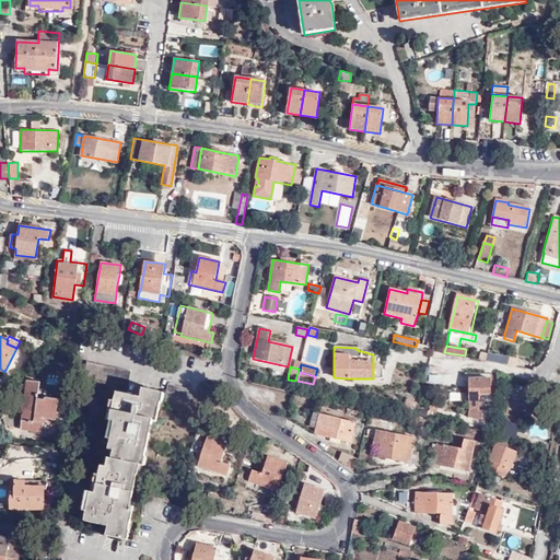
[(490,378),(468,380),(468,418),(481,418),(481,411),(479,410),(479,394),(490,394),(490,378)]
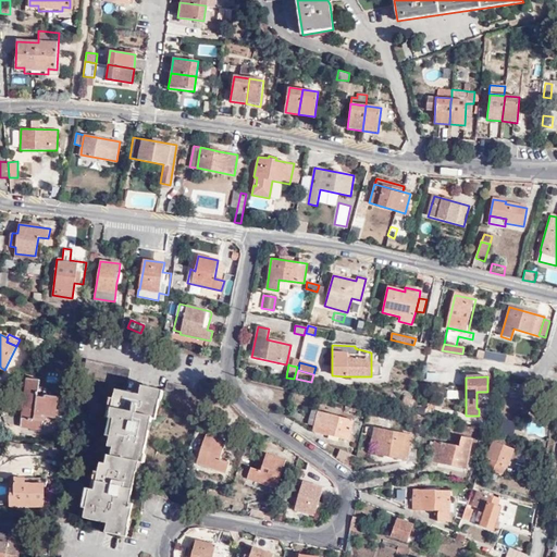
[(27,378),(20,426),(41,430),(44,416),(56,418),(59,397),(47,396),(46,398),(38,397),(41,380),(27,378)]
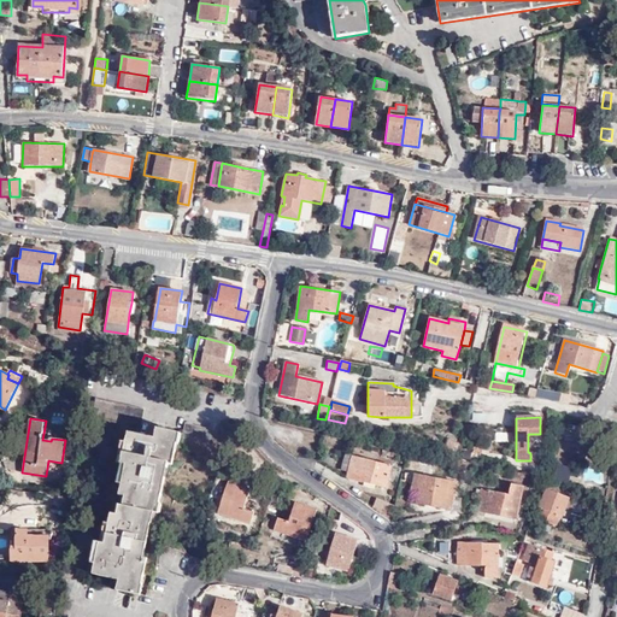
[(129,500),(127,507),(154,513),(159,513),(169,465),(175,466),(180,445),(175,442),(176,434),(157,429),(156,435),(133,430),(127,462),(133,462),(124,499),(129,500)]
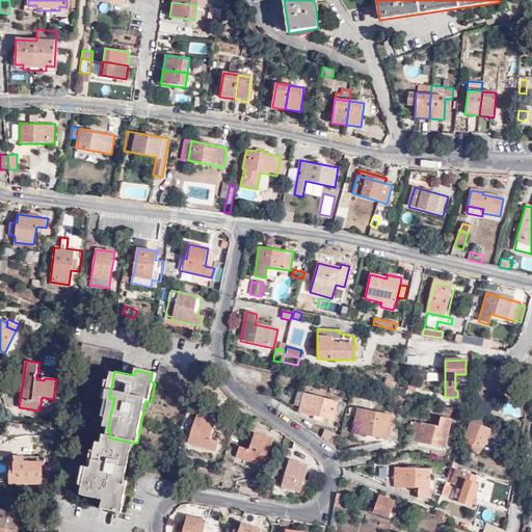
[(387,379),(381,389),(391,394),(396,383),(387,379)]
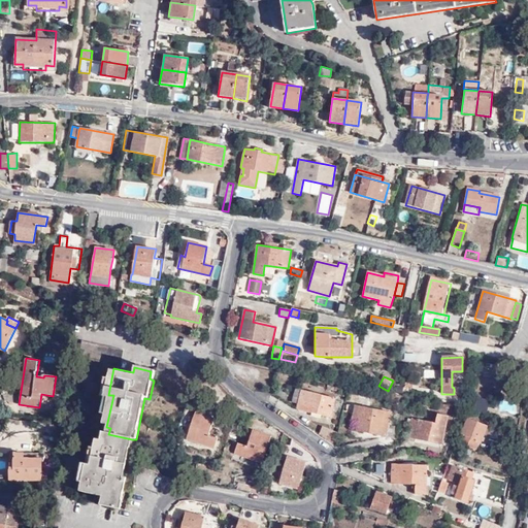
[(295,389),(293,399),(298,401),(297,404),(296,408),(323,416),(330,418),(334,399),(295,389)]
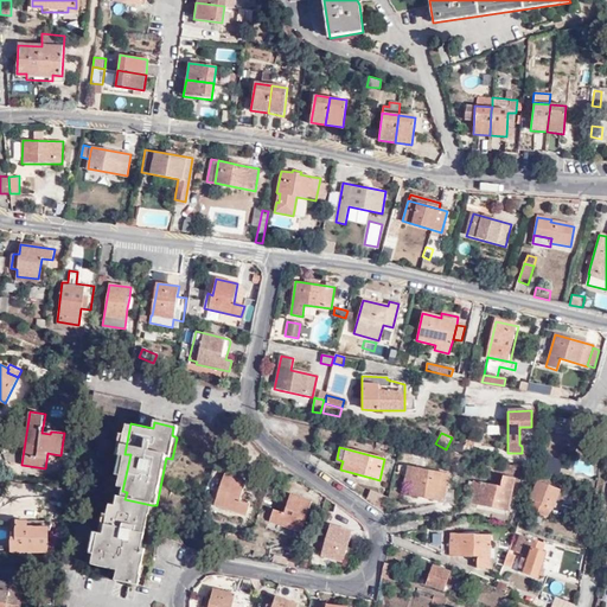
[(320,448),(315,455),(325,461),(330,453),(320,448)]
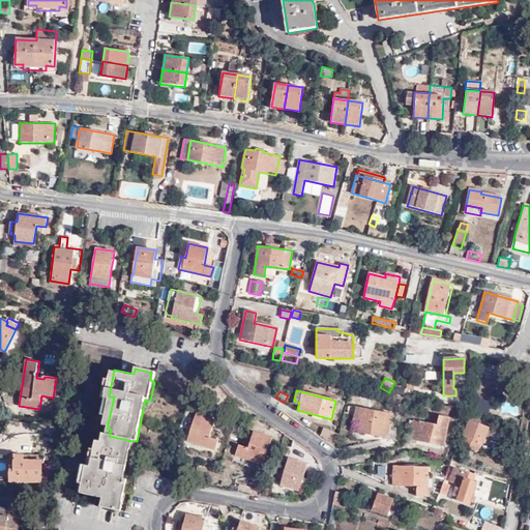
[(478,399),(475,411),(488,414),(491,402),(478,399)]
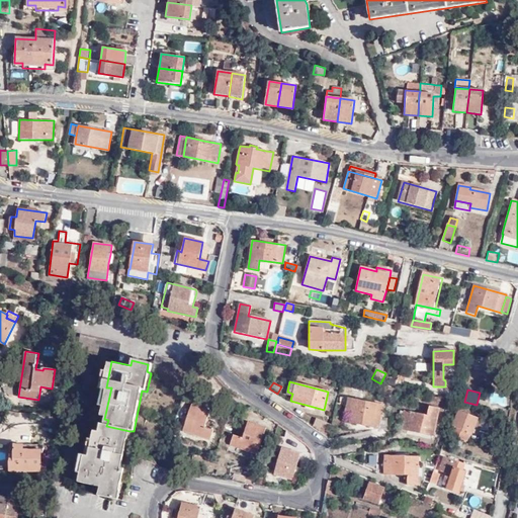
[(348,399),(345,412),(350,413),(348,422),(384,429),(387,419),(380,417),(382,405),(348,399)]
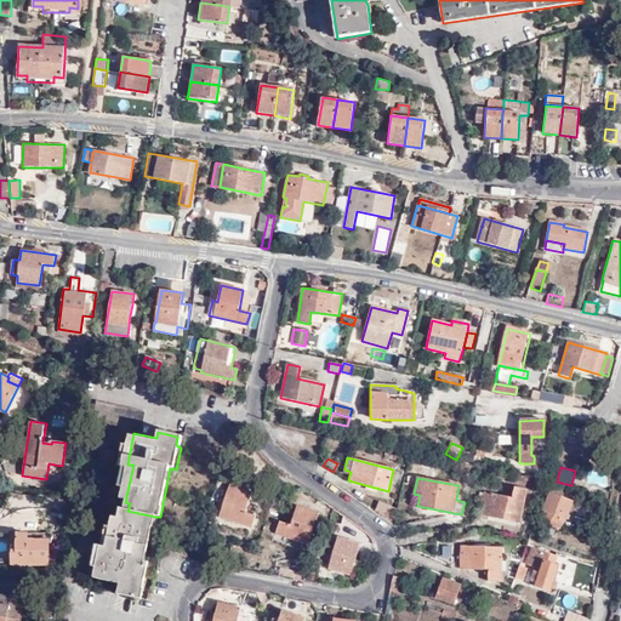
[(251,493),(231,484),(220,514),(251,527),(255,517),(244,511),(251,493)]
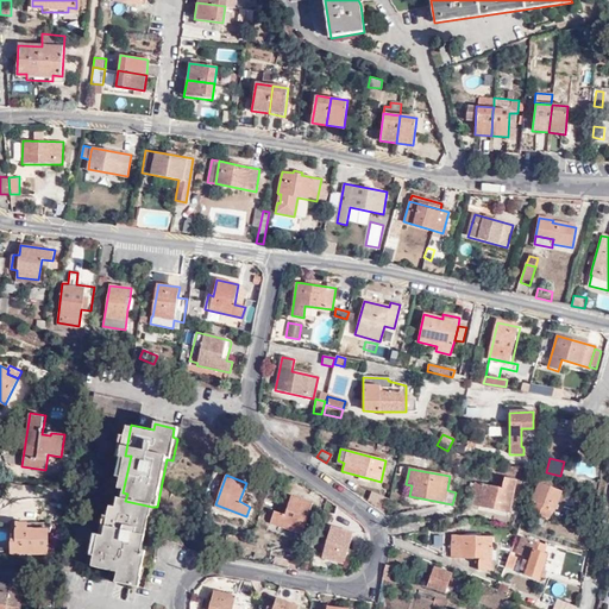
[(500,488),(475,482),(469,503),(509,513),(516,479),(502,477),(500,488)]
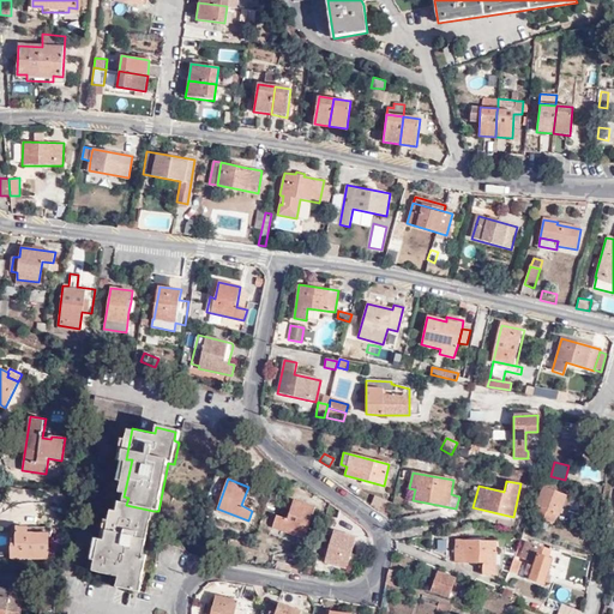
[(565,497),(543,488),(535,507),(537,509),(535,516),(552,523),(554,516),(558,516),(565,497)]
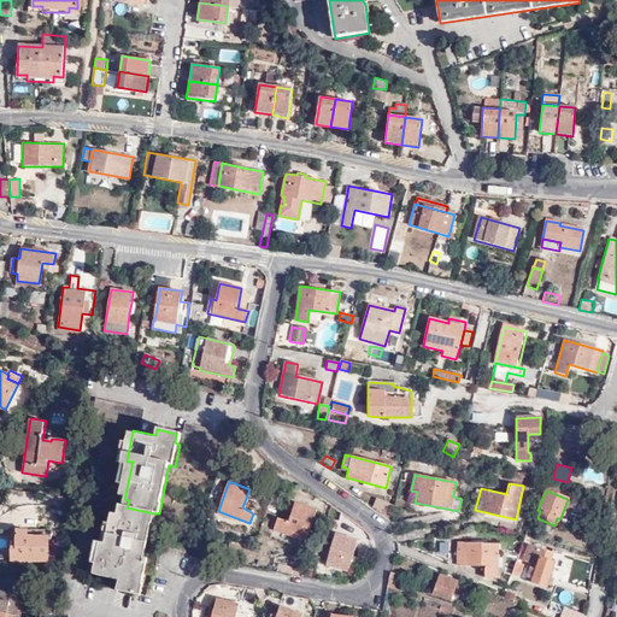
[(371,509),(391,522),(394,506),(376,498),(371,509)]
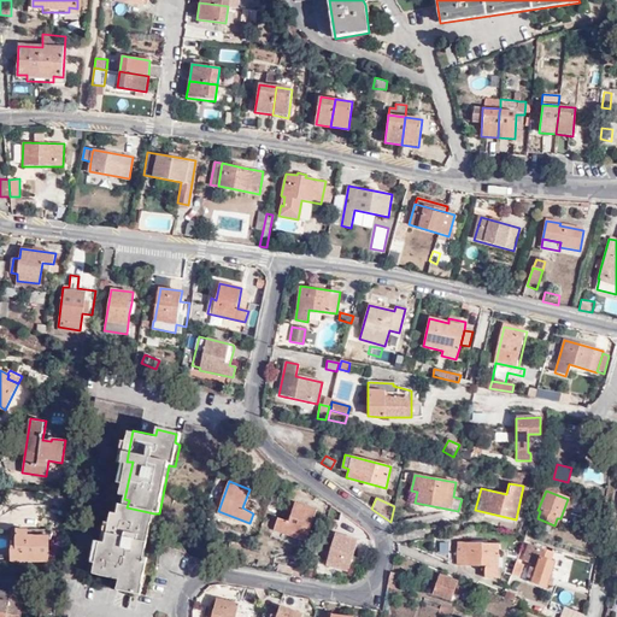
[(291,521),(277,516),(274,528),(305,540),(316,509),(297,503),(291,521)]
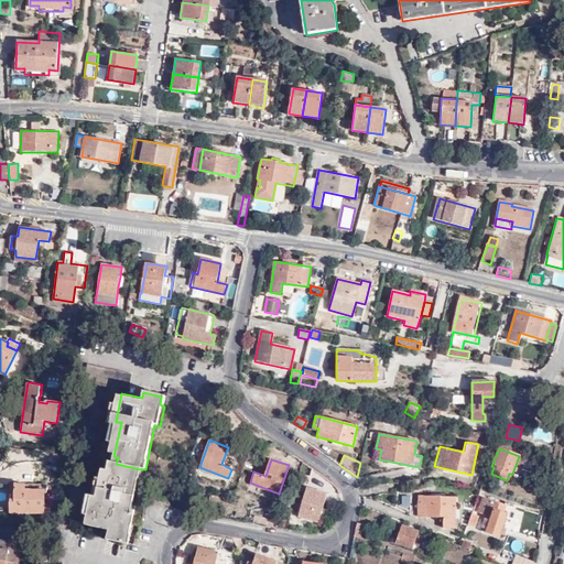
[(144,479),(139,478),(141,469),(116,464),(115,473),(106,472),(100,498),(97,497),(89,527),(115,531),(112,541),(129,545),(131,537),(136,538),(141,512),(137,511),(144,479)]
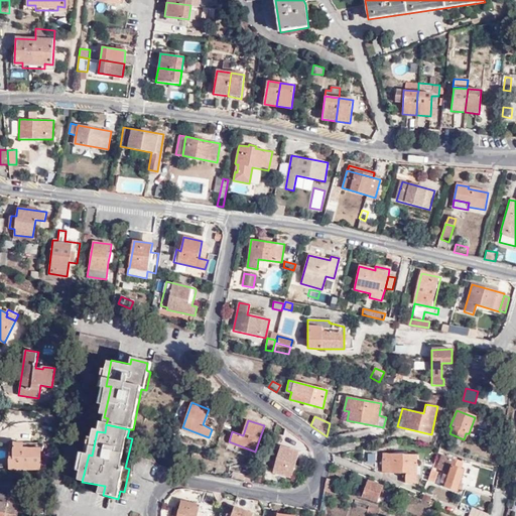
[(25,441),(12,440),(9,468),(40,471),(42,448),(25,446),(25,441)]
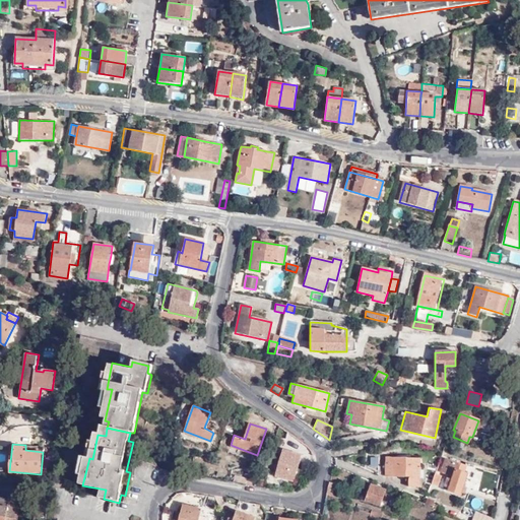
[(302,456),(283,450),(275,475),(295,481),(302,456)]
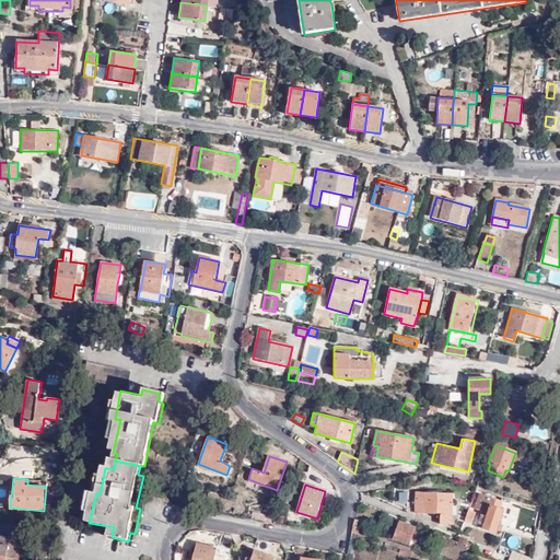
[(452,491),(416,491),(416,512),(440,512),(440,523),(452,523),(452,491)]
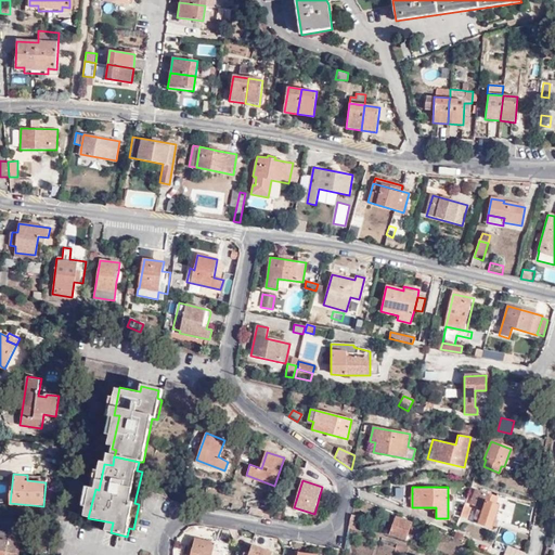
[(476,488),(473,497),(482,500),(483,501),(483,502),(481,504),(480,503),(475,519),(478,520),(478,523),(491,528),(499,504),(494,503),(498,497),(476,488)]
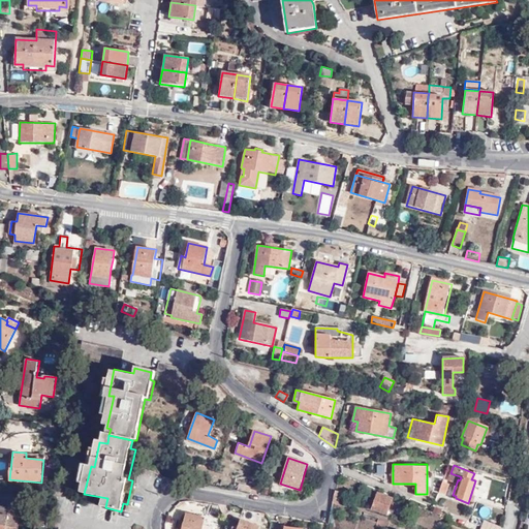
[(441,481),(438,492),(443,493),(447,483),(441,481)]
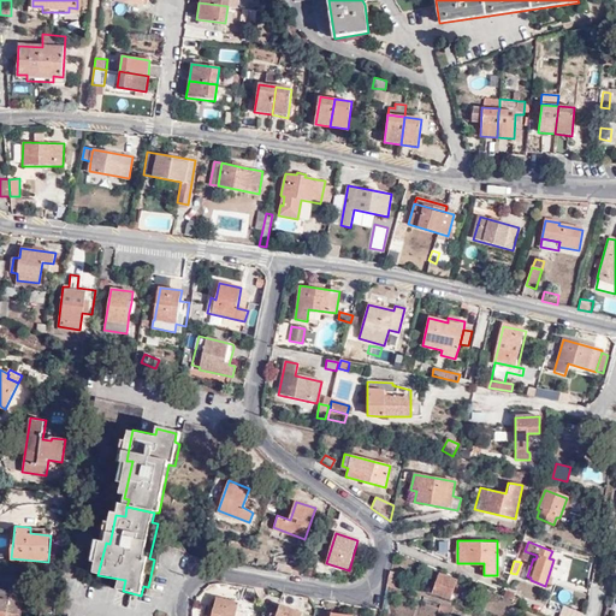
[(389,573),(386,586),(395,587),(398,574),(389,573)]
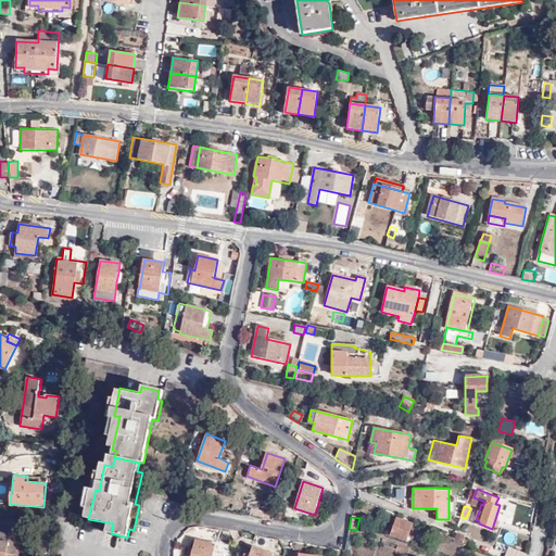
[(412,523),(396,518),(390,533),(405,539),(412,523)]
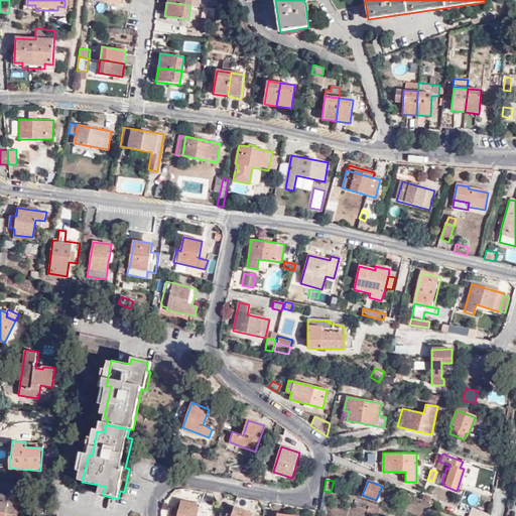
[(0,492),(0,515),(17,515),(18,513),(22,493),(10,491),(9,494),(0,492)]
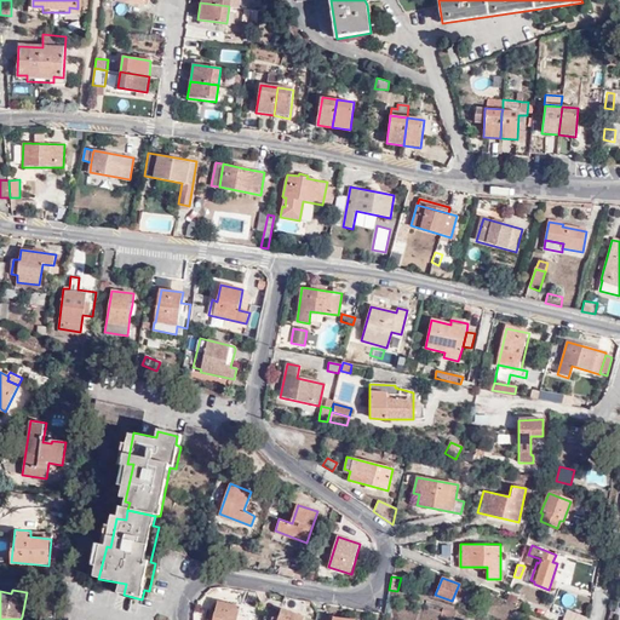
[(304,600),(287,596),(286,606),(303,609),(304,600)]
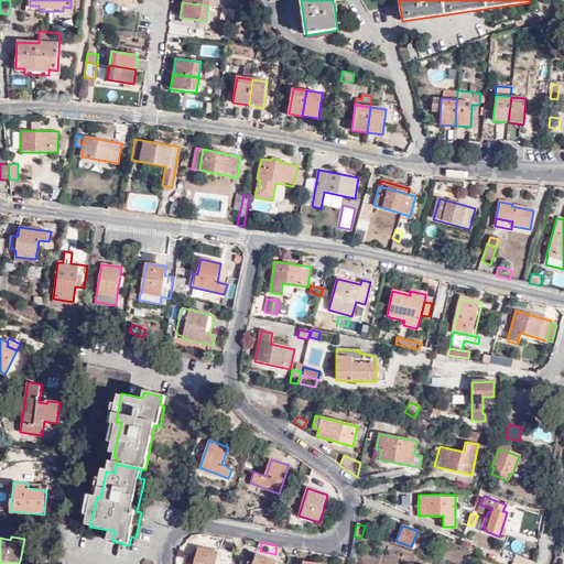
[(225,563),(226,562),(221,561),(221,559),(219,557),(219,555),(217,554),(217,552),(197,546),(197,548),(195,548),(191,555),(188,563),(225,563)]
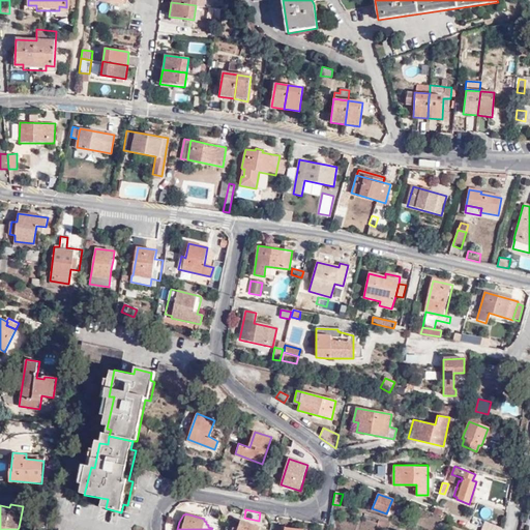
[(257,529),(259,525),(241,520),(237,529),(257,529)]
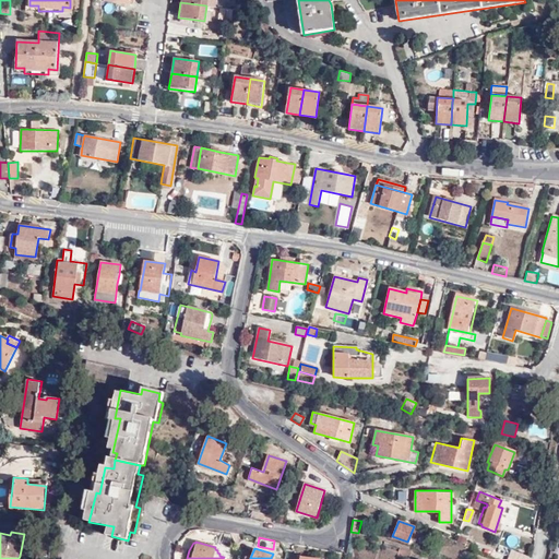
[(408,558),(411,552),(399,549),(395,557),(402,558),(408,558)]
